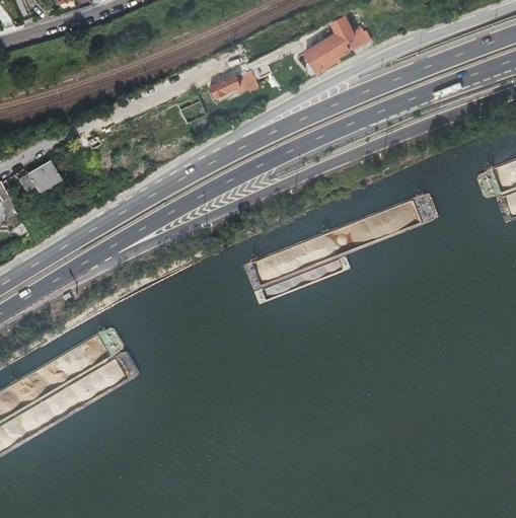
[(348,41),(351,40),(355,38),(353,35),(357,33),(348,15),(334,21),(340,33),(343,32),(348,41)]
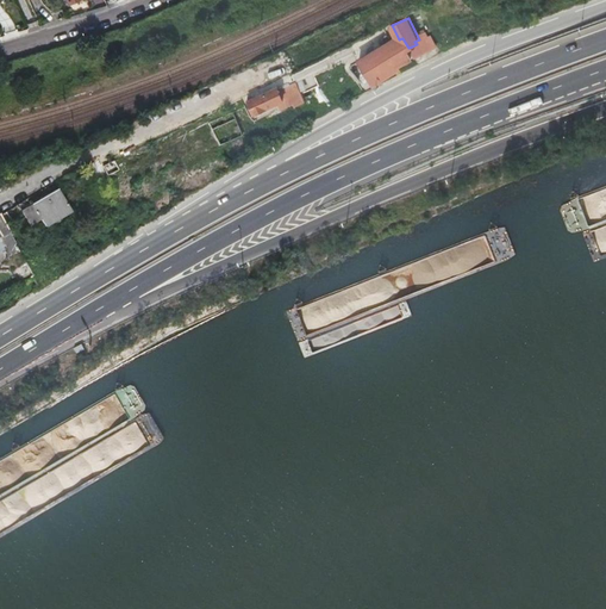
[(398,69),(401,67),(405,66),(394,45),(387,49),(398,69)]
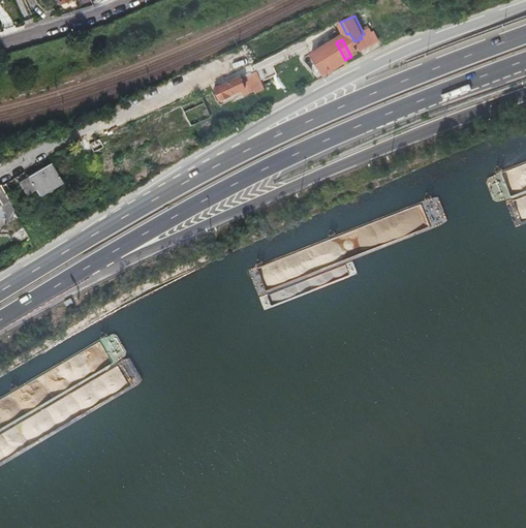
[(308,40),(299,45),(302,53),(309,50),(311,48),(308,40)]
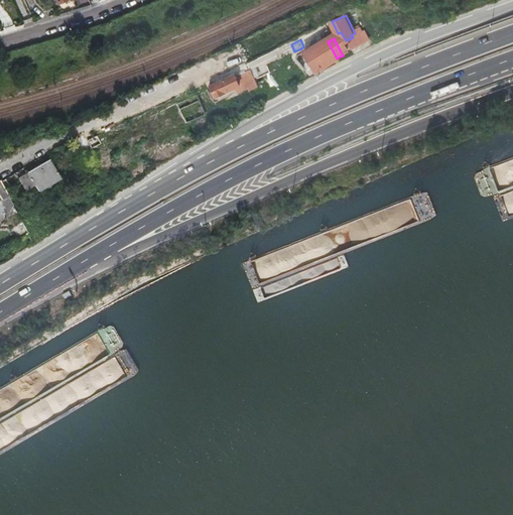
[(306,58),(301,48),(294,51),(300,62),(306,58)]
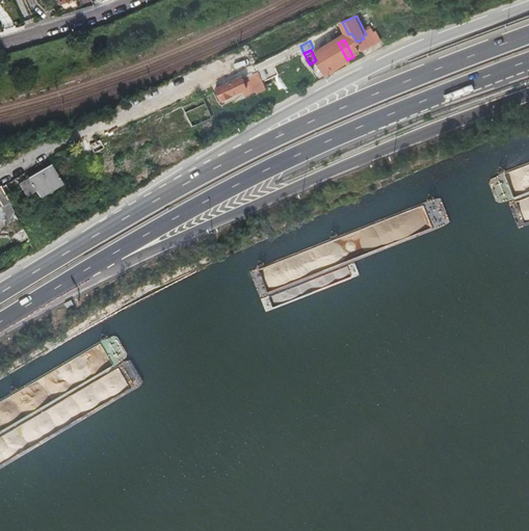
[(322,60),(325,65),(327,71),(346,60),(341,51),(322,60)]
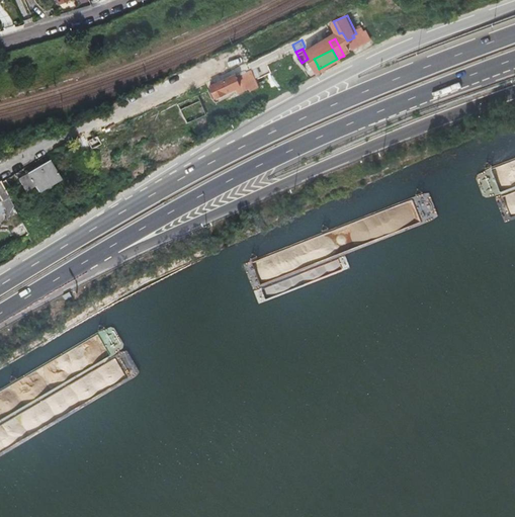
[(211,85),(215,90),(217,95),(243,83),(238,72),(211,85)]
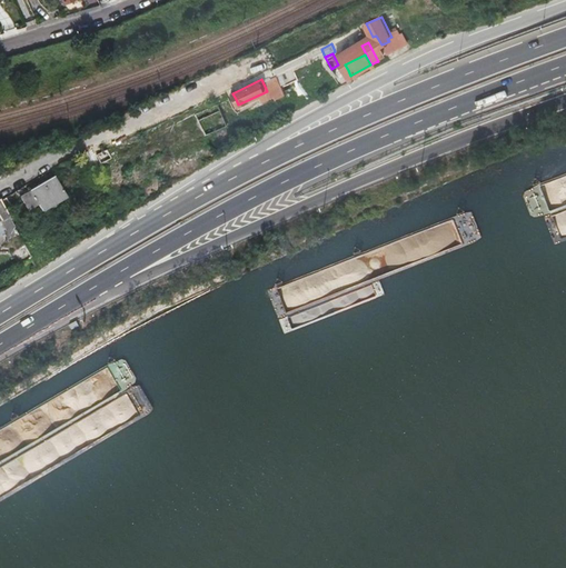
[(38,203),(40,208),(42,212),(68,197),(56,176),(21,196),(29,208),(38,203)]
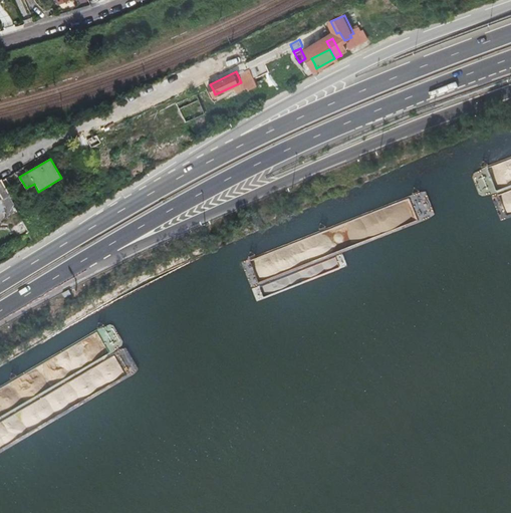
[(0,179),(0,190),(1,191),(11,209),(14,204),(2,181),(1,179),(0,179)]
